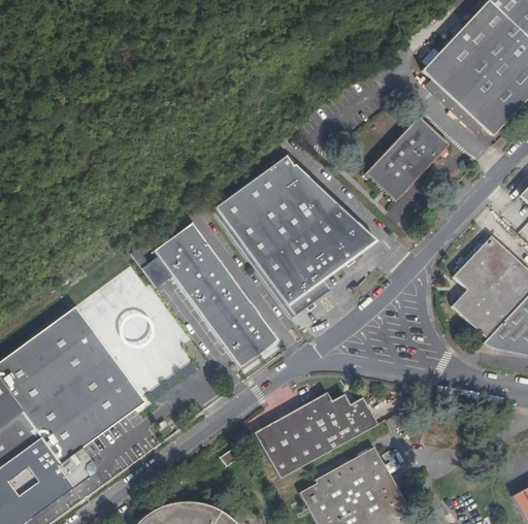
[(486,0),(421,69),(490,134),(527,92),(527,0),(486,0)]
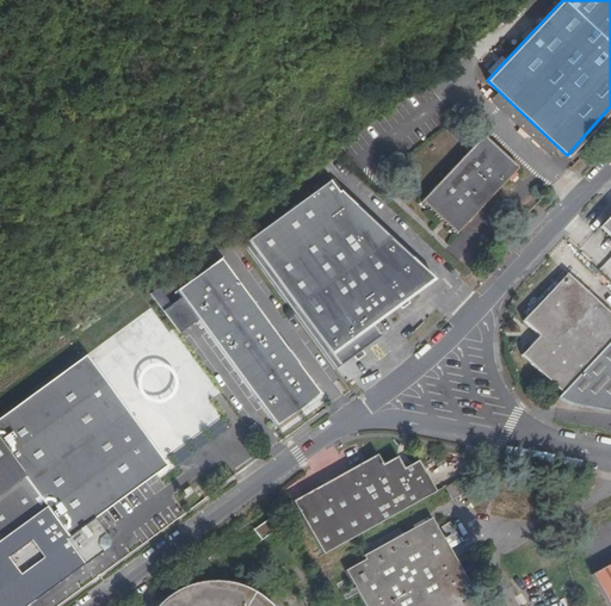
[(458,232),(474,214),(477,206),(482,202),(508,175),(514,169),(518,165),(485,134),(469,152),(456,165),(445,175),(443,179),(425,199),(458,232)]
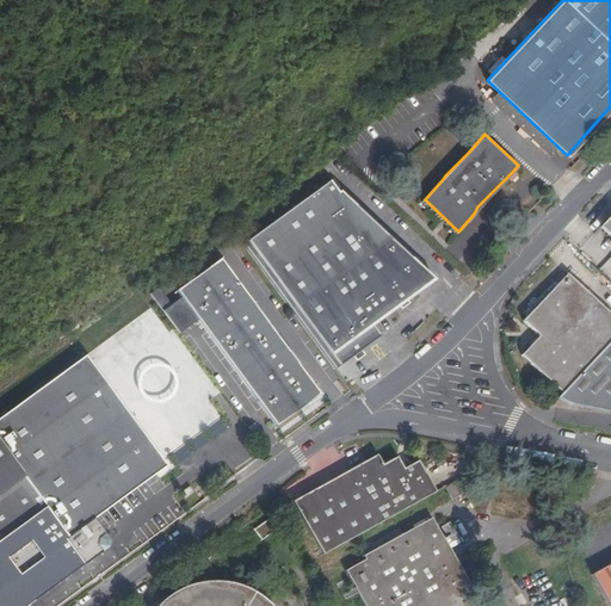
[(334,177),(332,179),(338,189),(341,186),(334,177)]
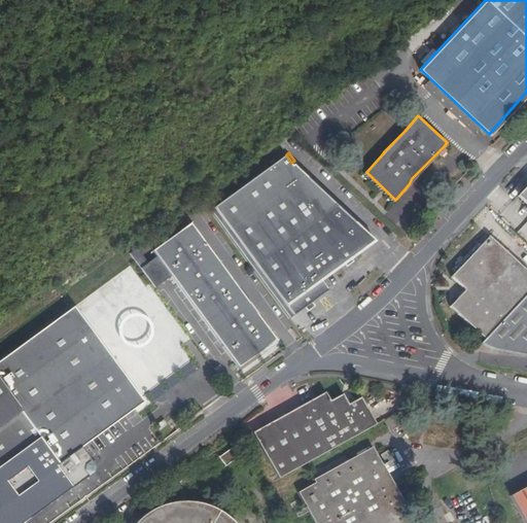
[(286,154),(285,155),(284,155),(214,207),(285,305),(320,279),(340,265),(339,264),(342,260),(344,264),(351,258),(349,255),(352,253),(353,255),(374,240),(355,222),(326,212),(330,200),(303,190),(307,177),(291,163),(286,154)]
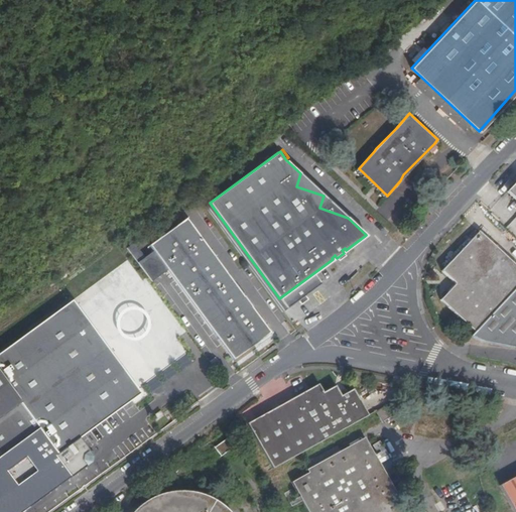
[(279,298),(210,203),(206,206),(283,311),(295,302),(294,301),(297,299),(300,302),(307,297),(305,294),(308,291),(309,293),(321,284),(313,273),(279,298)]
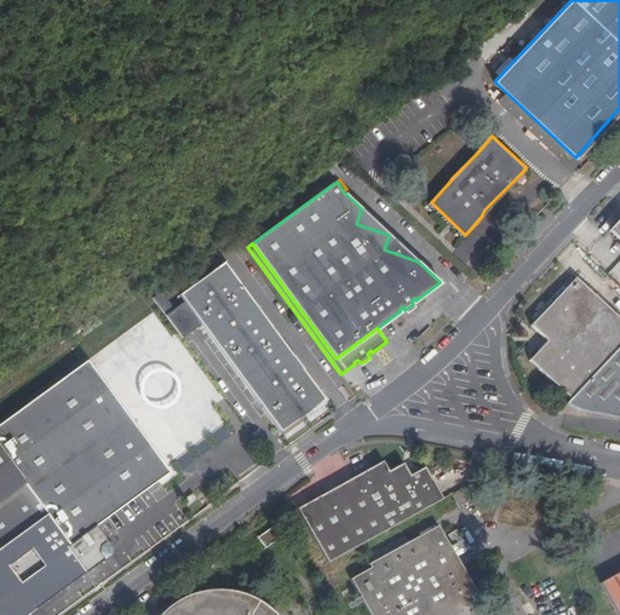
[(170,297),(160,303),(182,334),(202,320),(280,427),(321,396),(224,263),(183,293),(185,297),(173,304),(170,297)]
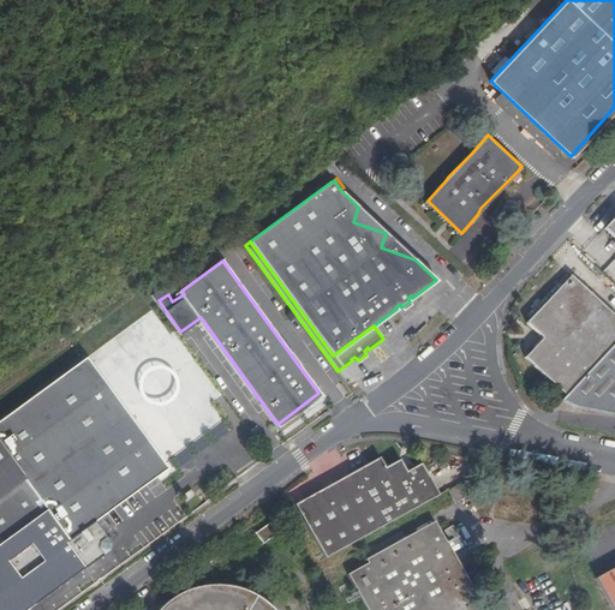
[(614,316),(568,274),(541,306),(527,321),(529,322),(530,321),(544,335),(544,336),(526,354),(567,393),(586,372),(596,359),(614,336),(614,316)]
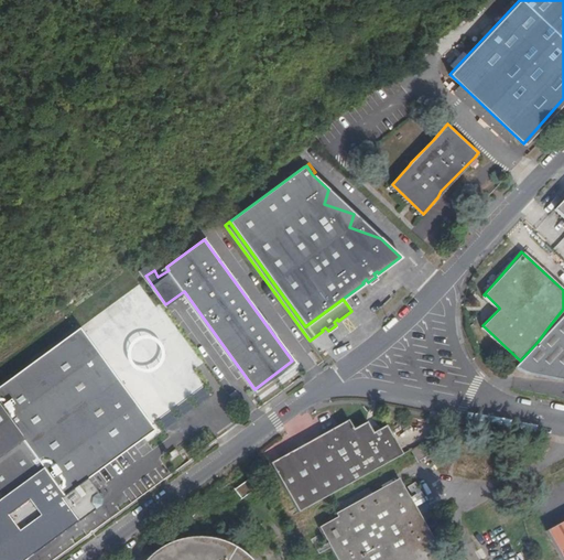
[(563,309),(546,330),(538,342),(520,361),(517,365),(519,367),(523,368),(529,370),(545,374),(553,375),(561,377),(563,377),(563,309)]
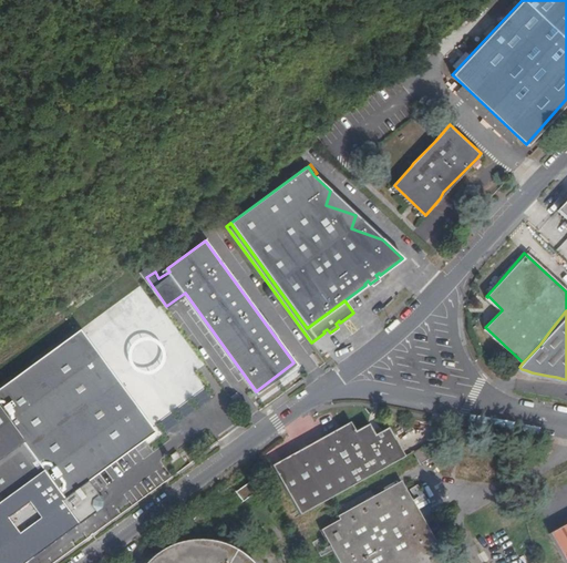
[(0,562),(17,562),(101,503),(101,499),(100,494),(98,490),(88,477),(154,428),(83,327),(0,385),(0,562)]
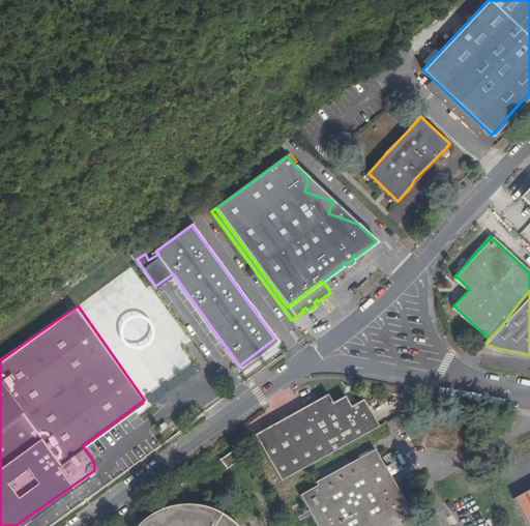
[(221,363),(215,368),(221,377),(227,373),(221,363)]
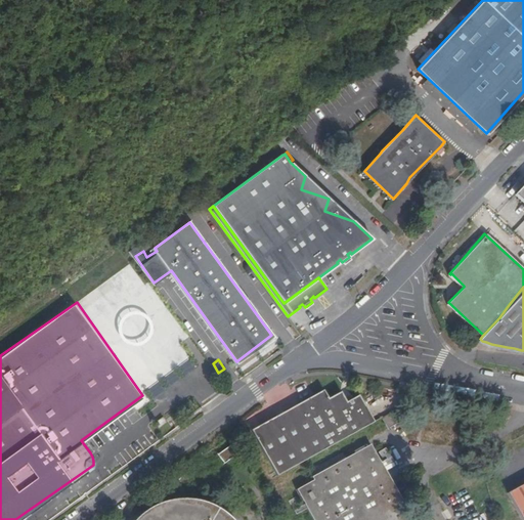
[(254,428),(278,474),(375,421),(359,394),(349,400),(343,390),(331,397),(326,389),(254,428)]
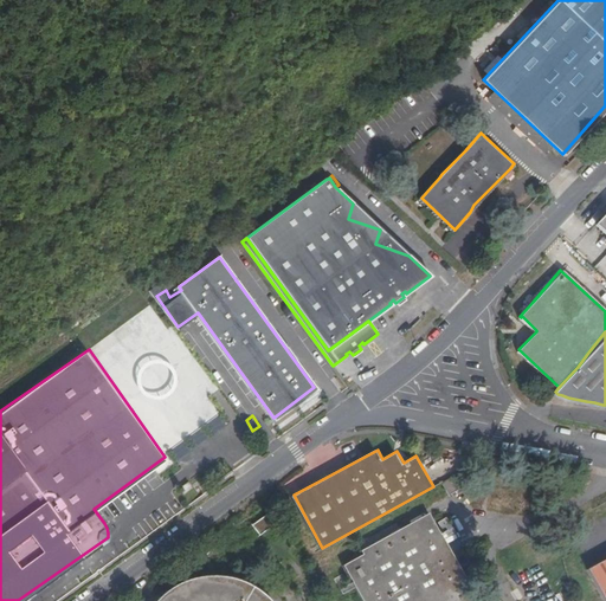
[(466,483),(461,470),(444,480),(450,492),(466,483)]
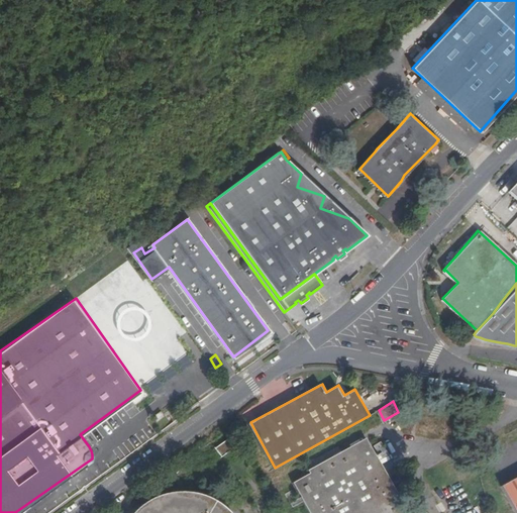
[(227,439),(216,447),(222,456),(233,447),(227,439)]
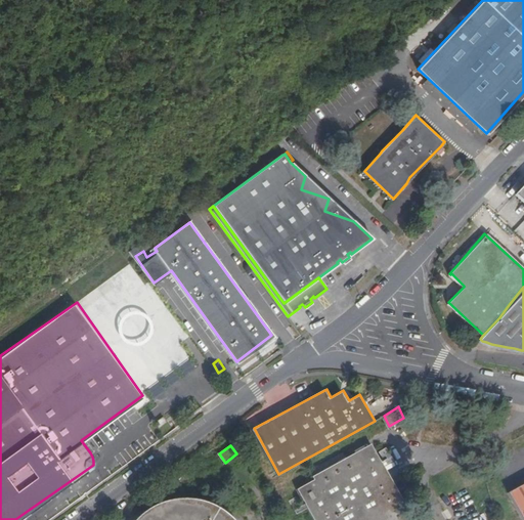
[(373,445),(298,487),(317,519),(404,519),(409,518),(407,514),(399,501),(403,499),(392,479),(389,481),(380,466),(384,464),(373,445)]
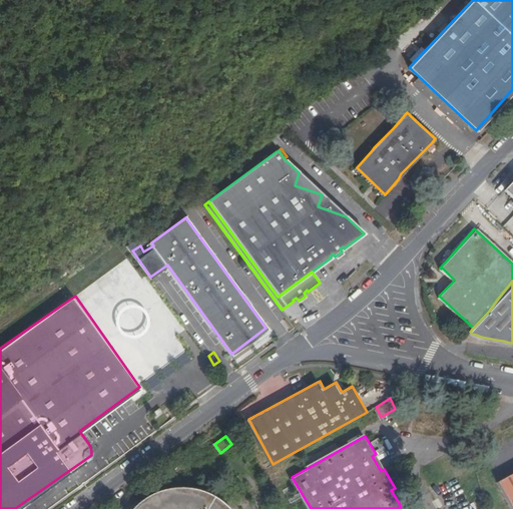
[(512,468),(496,478),(512,507),(512,468)]
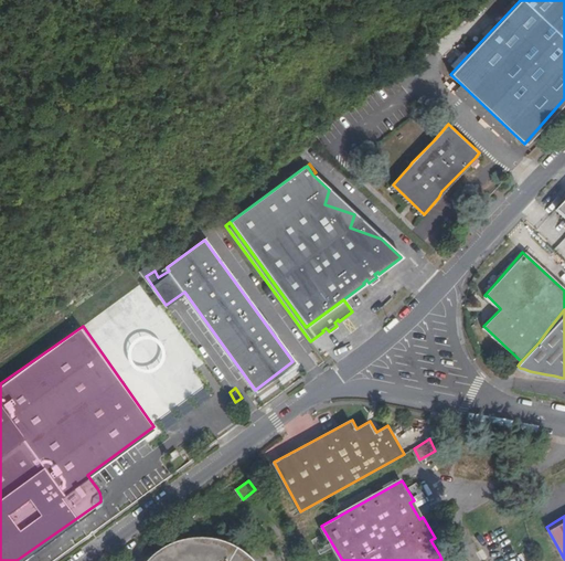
[(252,560),(249,558),(244,553),(238,549),(233,546),(226,542),(221,540),(213,538),(206,537),(200,536),(193,536),(185,537),(179,538),(172,540),(166,543),(160,547),(153,550),(149,554),(144,560),(142,560),(252,560)]
